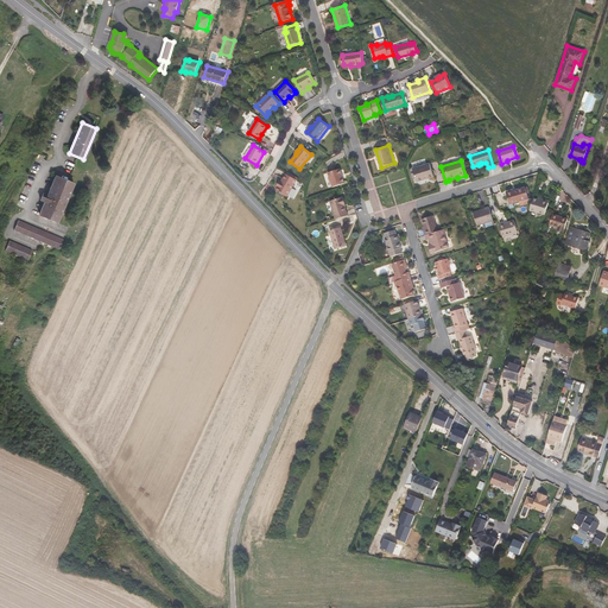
[(434,176),(430,164),(413,169),(418,182),(434,176)]
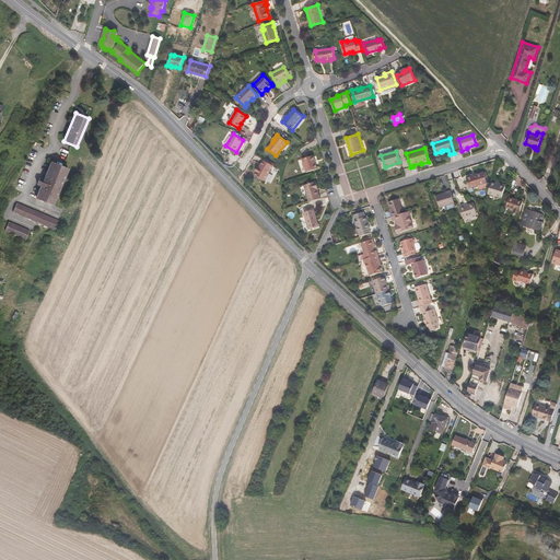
[(315,161),(314,154),(302,159),(306,172),(318,168),(316,163),(315,163),(314,161),(315,161)]
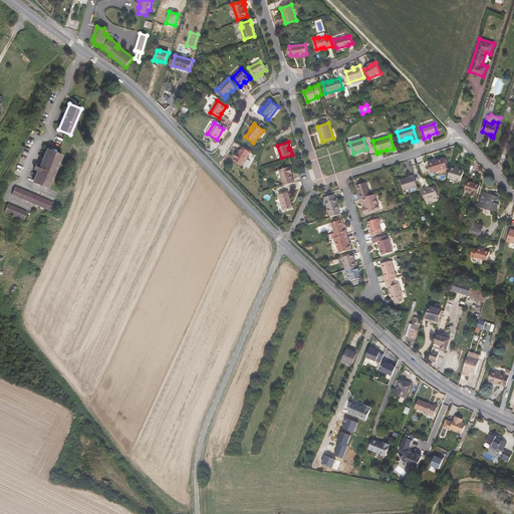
[(243,167),(252,151),(244,146),(239,154),(237,153),(235,158),(236,159),(235,162),(243,167)]
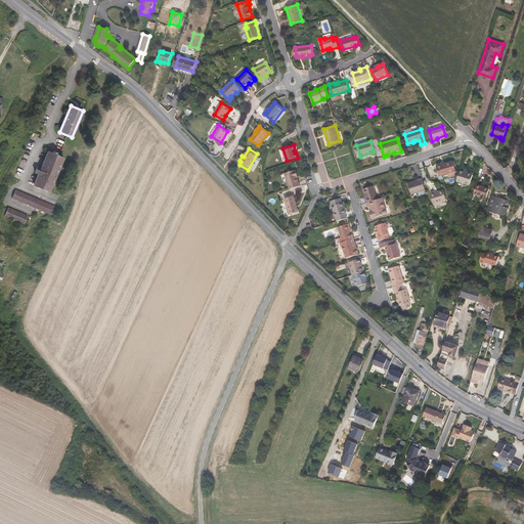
[(33,185),(49,191),(63,159),(47,151),(39,171),(36,170),(35,173),(38,174),(33,185)]
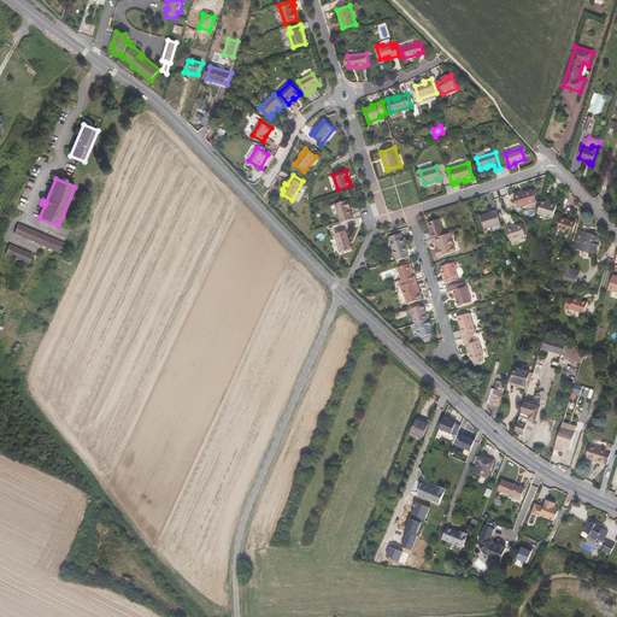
[(533,191),(523,193),(521,194),(521,193),(513,195),(518,207),(536,201),(535,197),(533,191)]
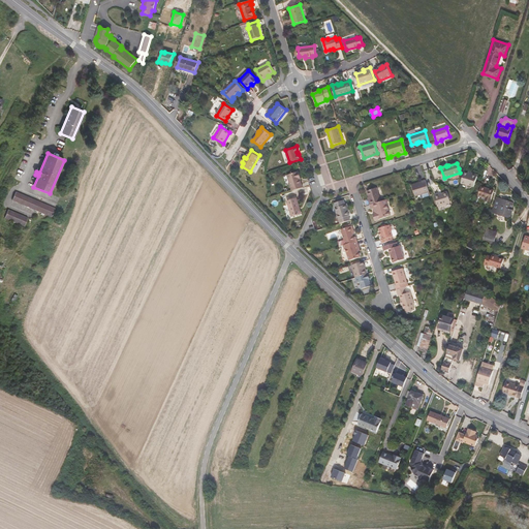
[(302,188),(300,179),(299,177),(301,177),(299,172),(286,176),(291,191),(302,188)]
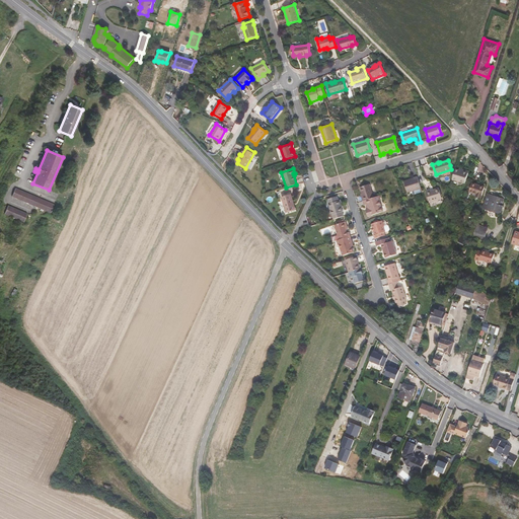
[(468,172),(459,170),(455,169),(452,178),(465,182),(468,172)]
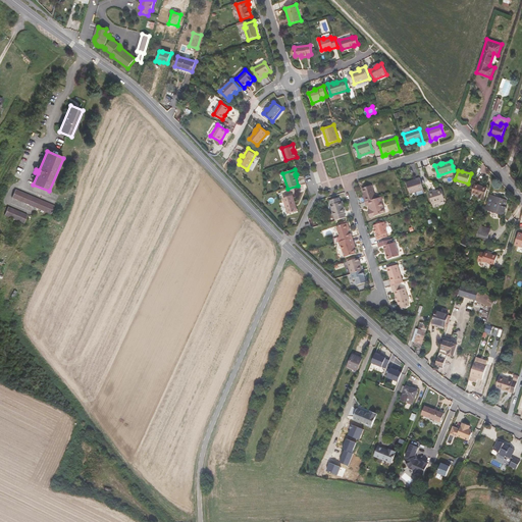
[(415,192),(423,190),(420,177),(416,178),(416,179),(406,183),(410,194),(415,192)]
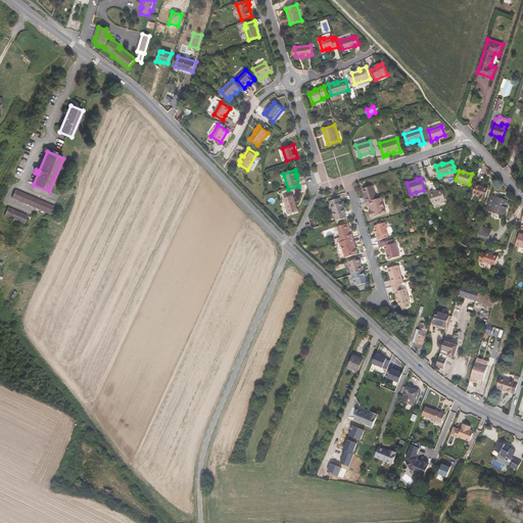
[(485,199),(488,188),(476,184),(473,193),(480,195),(479,198),(485,199)]
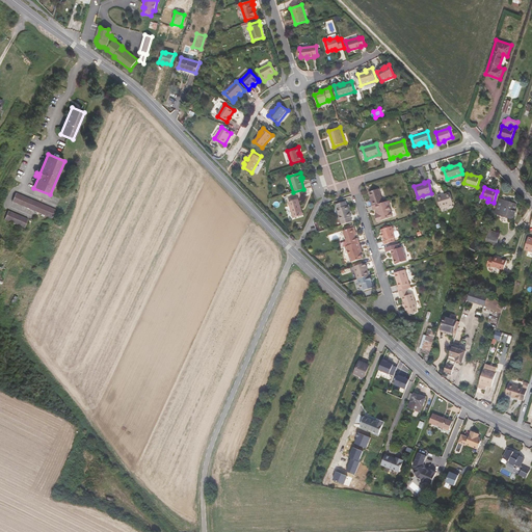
[(371,201),(372,206),(383,203),(379,189),(369,192),(372,201),(371,201)]
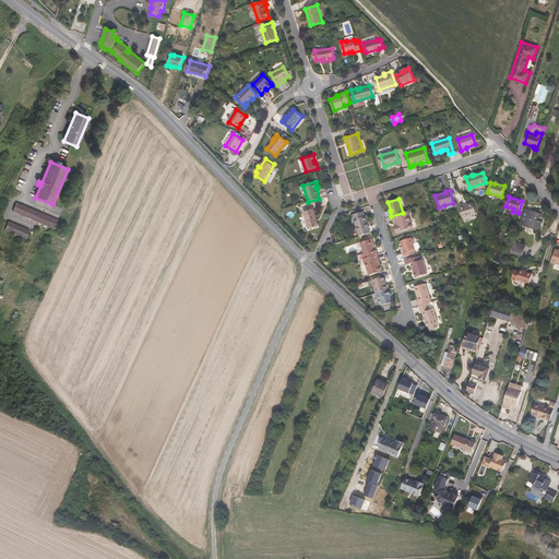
[(16,203),(13,211),(55,228),(58,221),(16,203)]
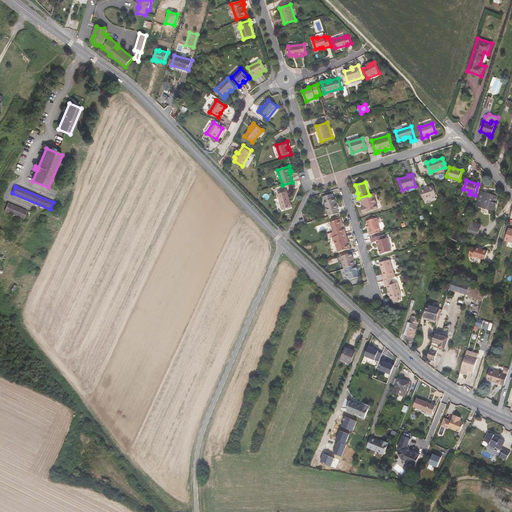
[(436,196),(433,186),(421,189),(424,199),(436,196)]
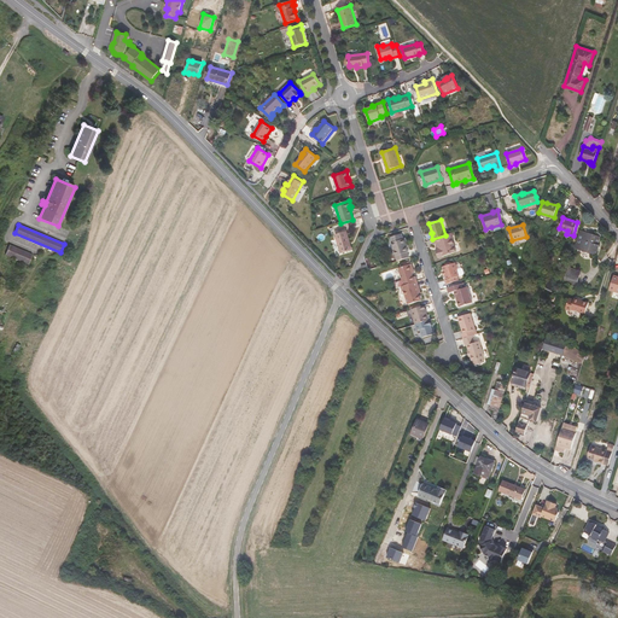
[(349,243),(350,243),(347,231),(334,235),(340,254),(351,250),(349,243)]
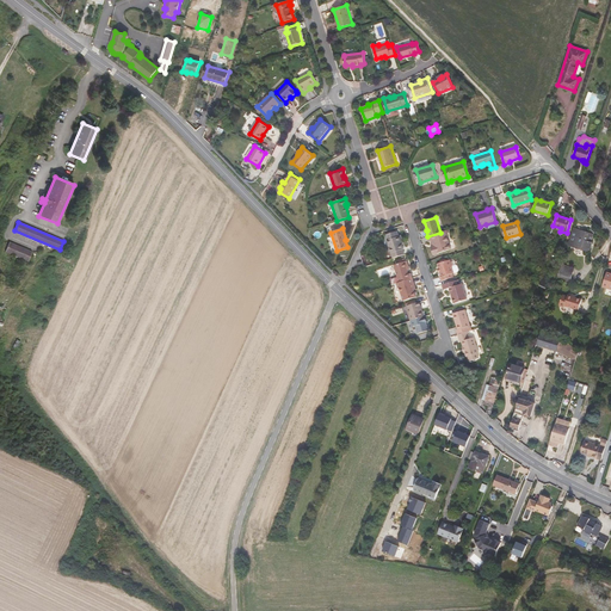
[(588,233),(573,228),(568,244),(590,251),(592,242),(591,242),(593,235),(588,234),(588,233)]
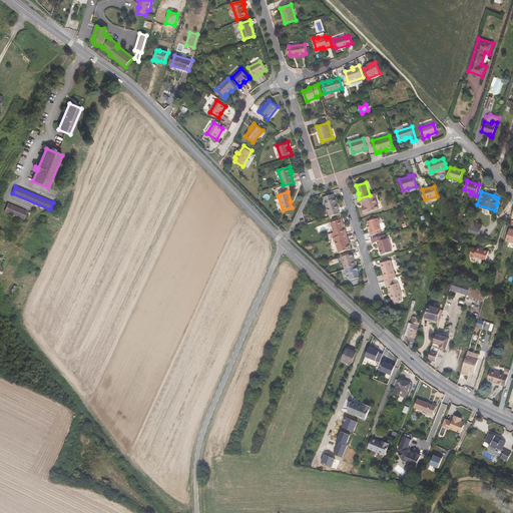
[(361,202),(362,202),(364,201),(365,206),(363,206),(362,207),(364,214),(379,209),(375,198),(374,193),(370,195),(359,198),(361,202)]
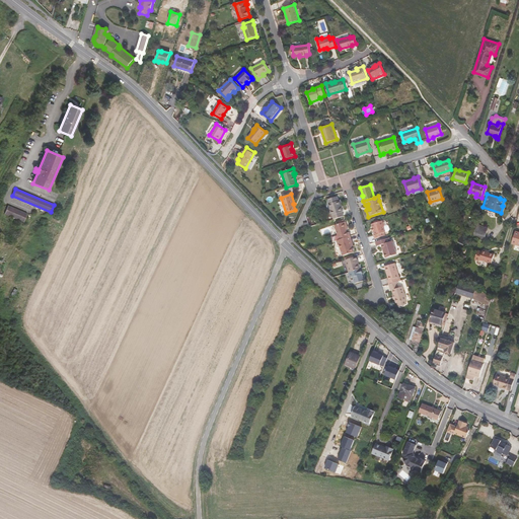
[(327,200),(335,219),(344,216),(341,207),(343,207),(341,200),(339,201),(338,197),(327,200)]
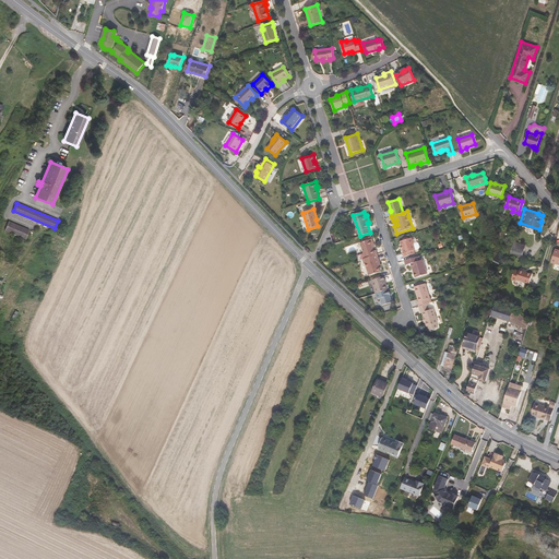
[(25,239),(30,230),(9,222),(6,230),(25,239)]
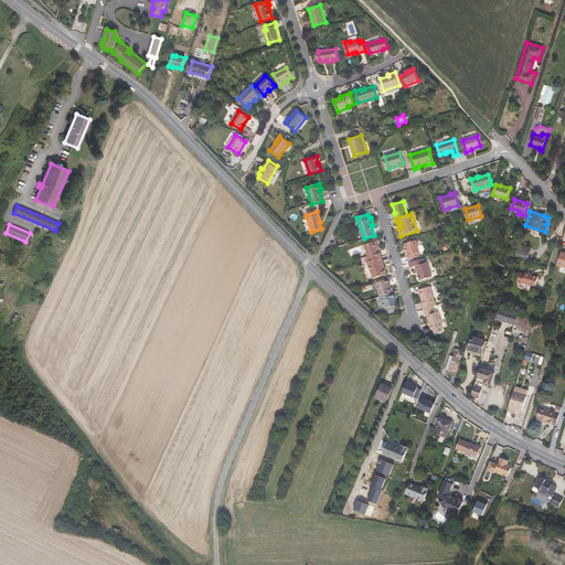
[(362,258),(364,263),(368,263),(382,257),(380,253),(379,254),(377,249),(376,247),(379,246),(376,242),(375,242),(374,240),(370,241),(370,243),(365,245),(369,256),(362,258)]
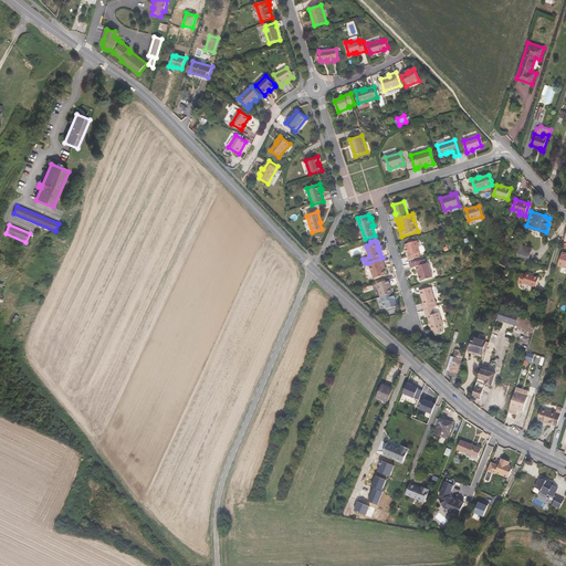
[(406,244),(407,249),(408,252),(409,257),(408,257),(409,261),(420,257),(419,253),(421,253),(417,240),(406,244)]
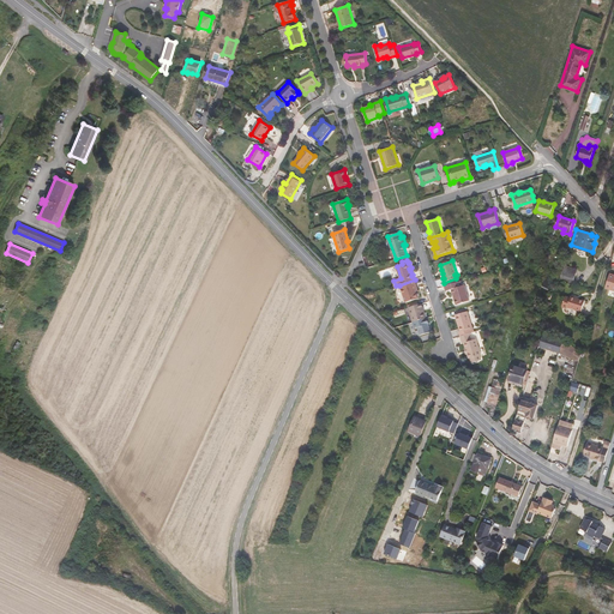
[(573,284),(576,274),(564,269),(560,281),(573,284)]
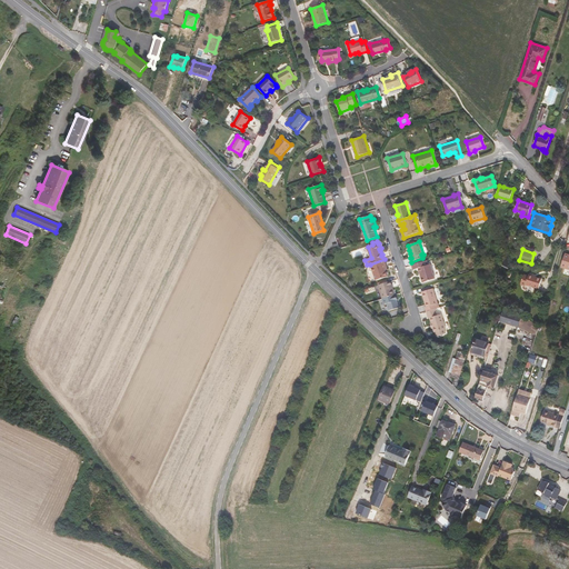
[(388,277),(386,269),(383,265),(386,263),(385,259),(370,265),(371,269),(372,268),(377,280),(388,277)]
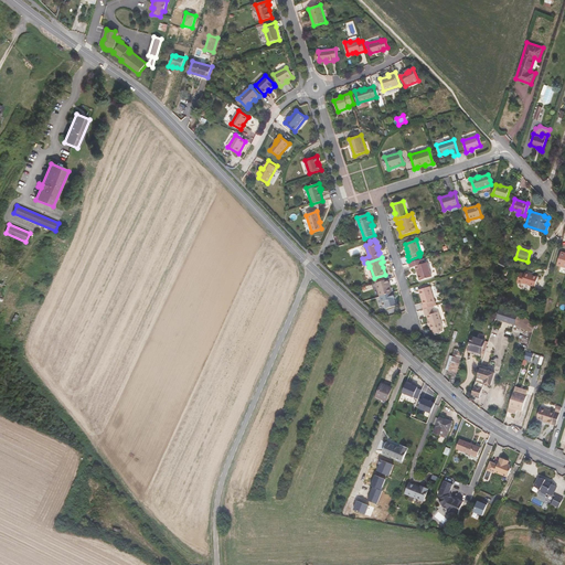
[(425,263),(424,258),(409,263),(411,268),(416,266),(420,280),(433,277),(427,263),(425,263)]
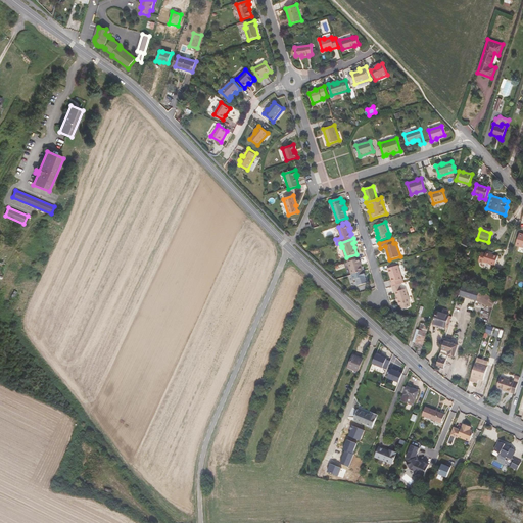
[(486,252),(485,253),(481,252),(479,262),(483,263),(484,262),(495,265),(497,256),(486,252)]
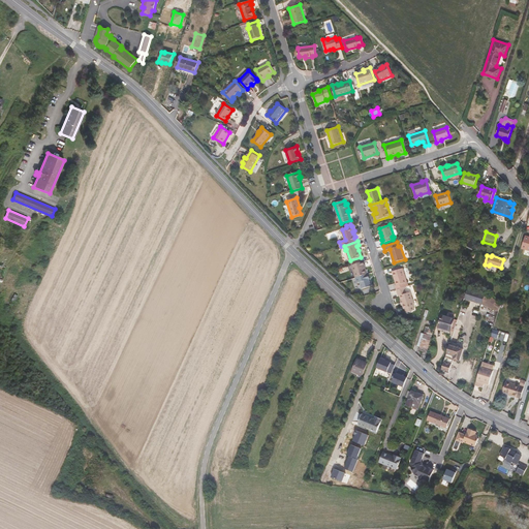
[(364,261),(352,265),(352,268),(358,283),(369,279),(364,261)]
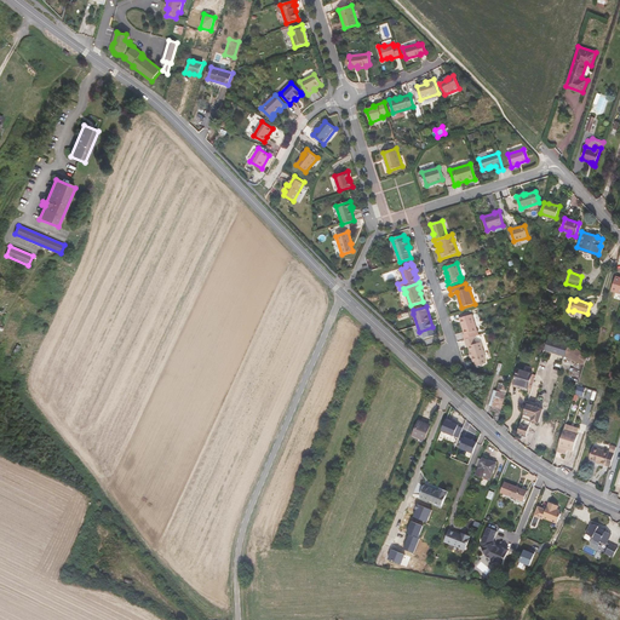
[(471,314),(463,317),(464,322),(461,322),(465,334),(464,334),(465,339),(474,337),(475,337),(474,332),(477,331),(471,314)]
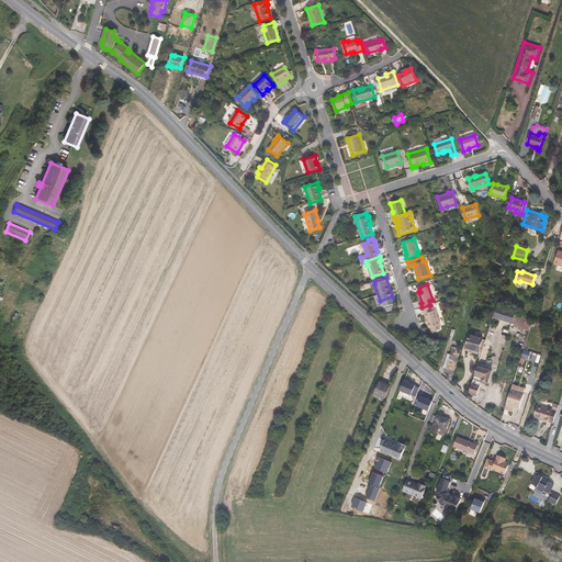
[(427,318),(426,319),(427,324),(429,328),(430,328),(433,327),(434,332),(440,329),(439,325),(440,325),(436,311),(431,312),(429,305),(422,307),(424,314),(426,314),(427,318)]
